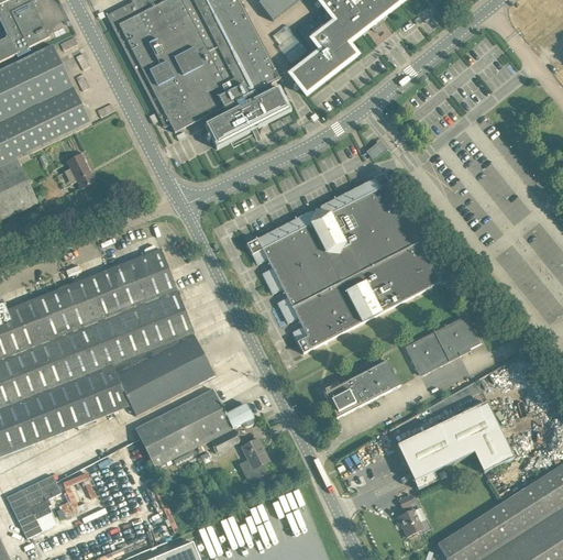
[(33,0),(0,0),(0,20),(8,35),(0,37),(0,59),(15,52),(18,55),(30,48),(29,46),(50,35),(33,0)]
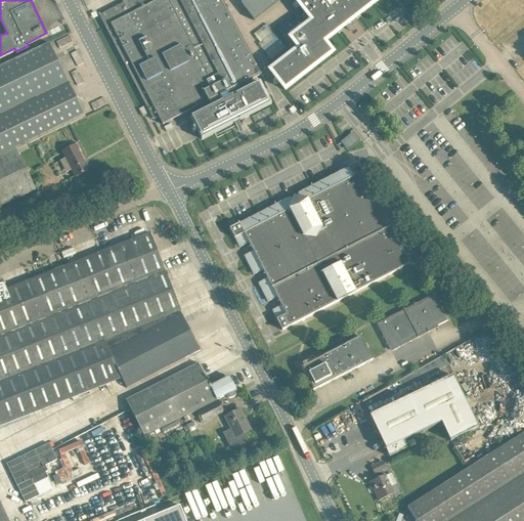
[(107,23),(105,25),(154,117),(159,115),(163,122),(192,106),(192,107),(197,105),(200,111),(190,115),(202,137),(271,101),(260,80),(241,90),(237,84),(261,72),(224,0),(124,0),(99,12),(102,19),(105,17),(107,23)]
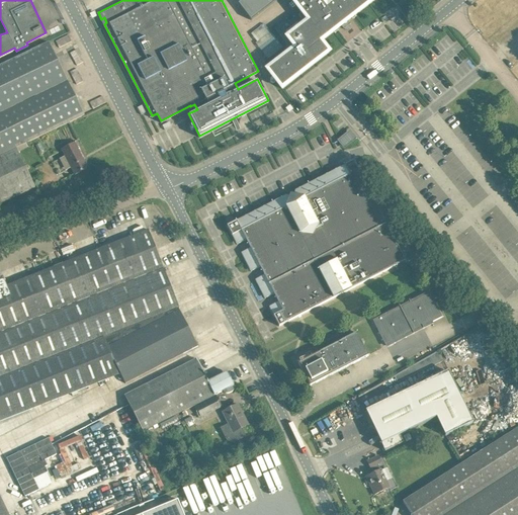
[(296,4),(301,9),(287,20),(285,17),(274,26),(291,49),(267,68),(282,87),(329,50),(323,41),(322,41),(320,39),(341,23),(344,26),(350,21),(348,18),(370,0),(238,0),(251,17),(262,8),(273,0),(291,0),(288,2),(292,7),(296,4)]
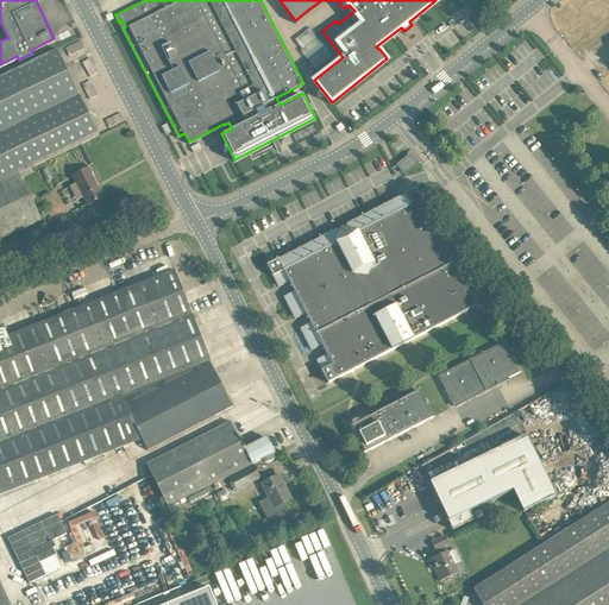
[(0,268),(51,247),(39,218),(41,216),(19,171),(99,132),(57,46),(0,74),(0,268)]
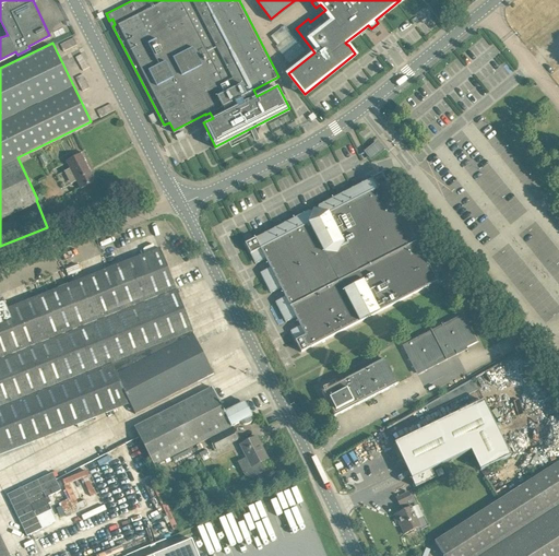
[(365,150),(372,158),(387,148),(379,139),(365,150)]
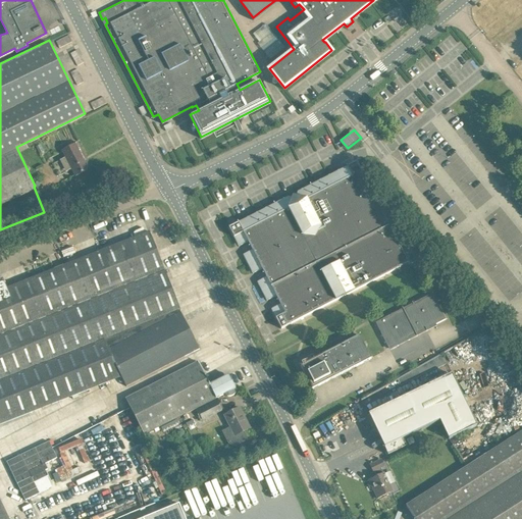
[(62,148),(66,156),(60,159),(66,170),(72,167),(75,173),(90,166),(84,155),(86,154),(77,140),(62,148)]
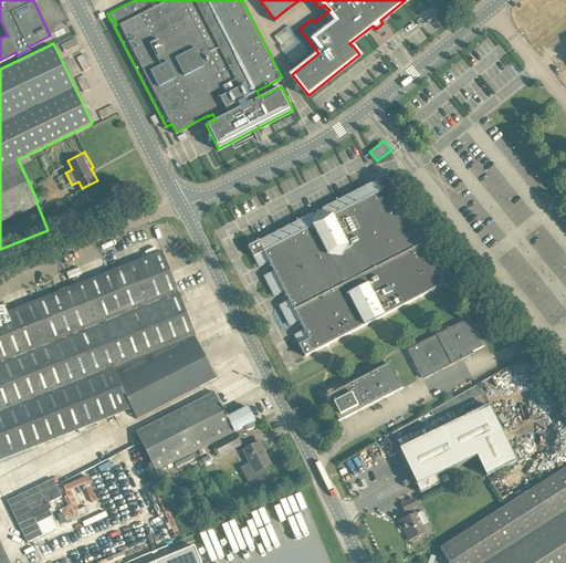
[(294,333),(305,354),(443,283),(387,173),(323,206),(322,209),(317,208),(316,212),(312,211),(248,244),(259,264),(269,260),(273,269),(263,273),(274,294),(284,289),(289,299),(279,303),(290,323),(299,319),(304,327),(294,333)]
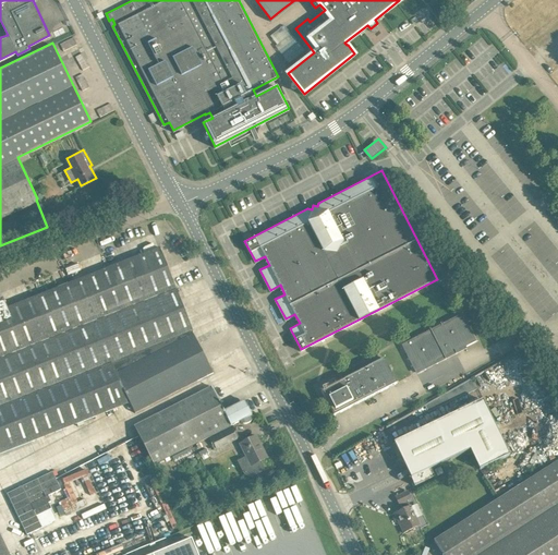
[(0,450),(130,400),(135,410),(213,371),(214,371),(193,332),(159,245),(8,305),(3,294),(0,296),(0,450)]
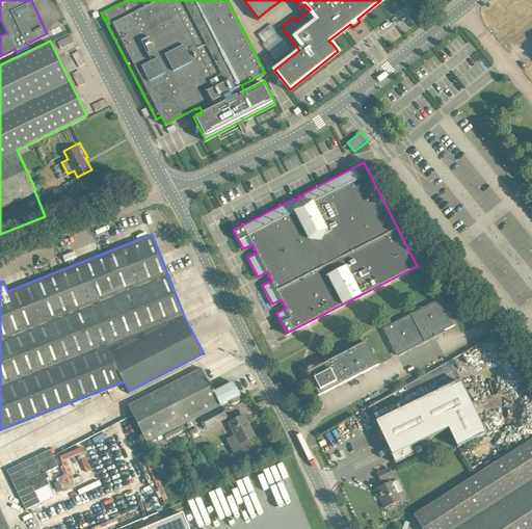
[(445,327),(454,322),(441,296),(383,325),(398,353),(445,329),(445,327)]
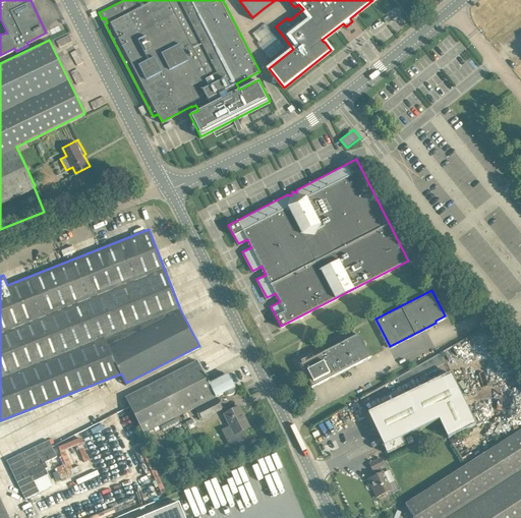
[(299,362),(311,386),(370,355),(358,332),(299,362)]
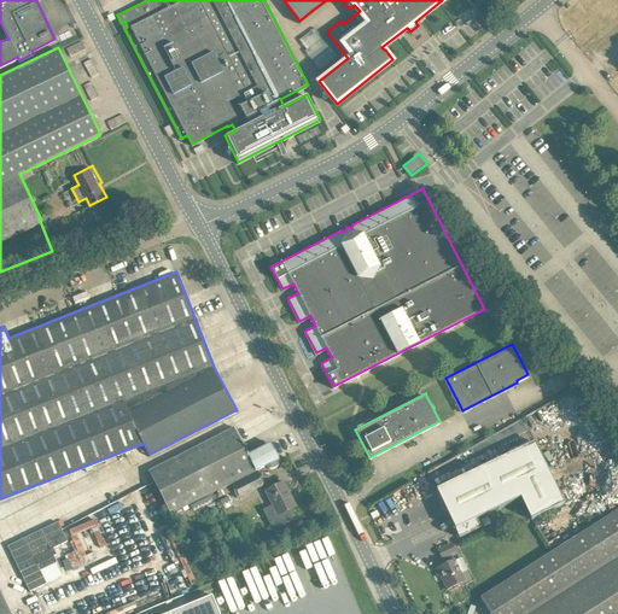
[(524,416),(471,446),(474,452),(529,427),(524,416)]
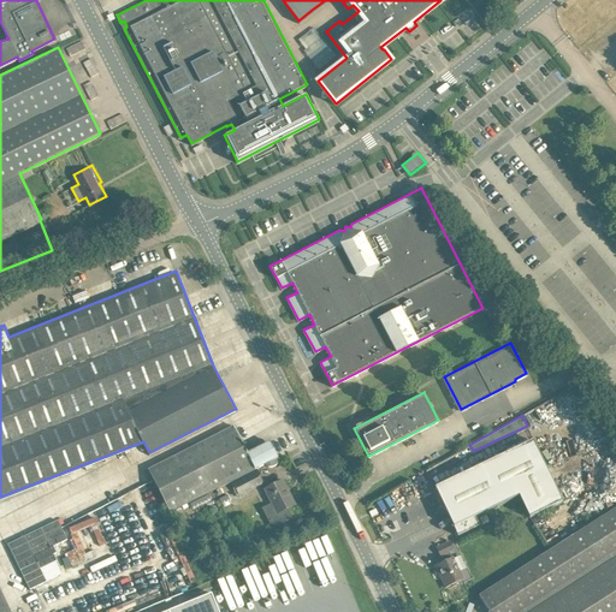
[(231,481),(256,468),(265,462),(266,463),(267,463),(268,464),(270,464),(271,464),(272,464),(273,464),(274,463),(276,463),(277,462),(278,462),(278,461),(279,459),(280,457),(278,455),(272,443),(266,441),(248,451),(234,423),(148,468),(170,510),(177,506),(231,481)]
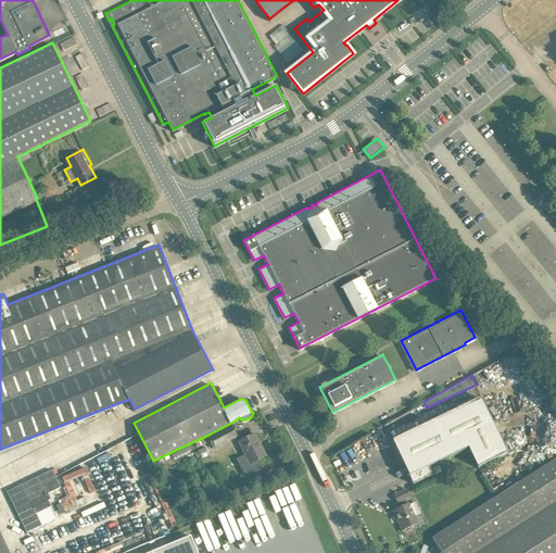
[(481,394),(392,438),(413,481),(432,472),(429,464),(469,445),(480,467),(509,453),(481,394)]
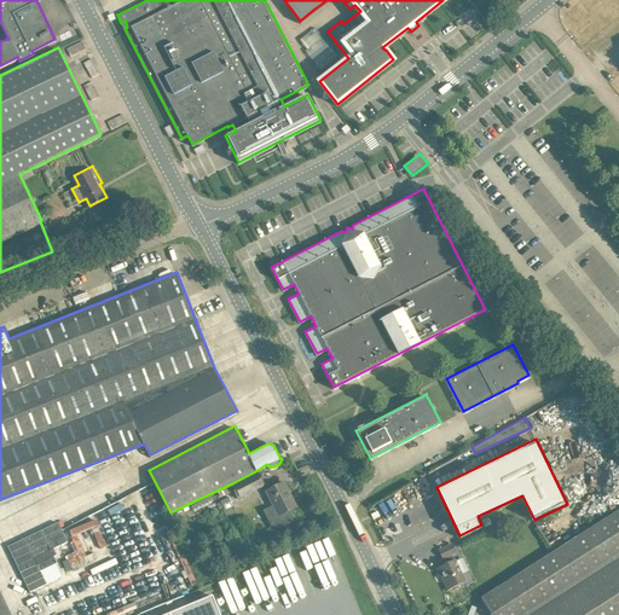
[(264,482),(258,470),(232,483),(238,495),(264,482)]
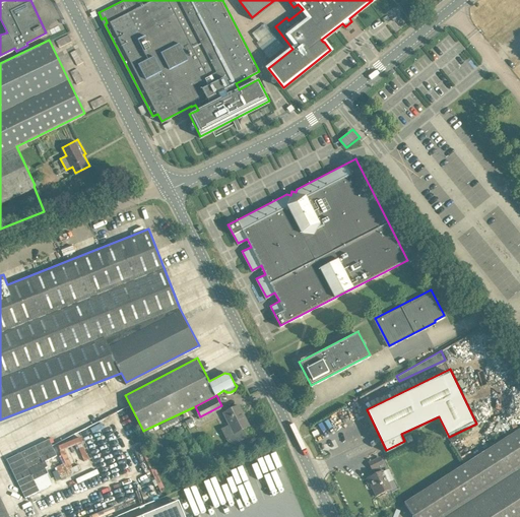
[(229,425),(220,429),(228,442),(232,444),(236,443),(241,441),(247,438),(244,431),(251,427),(240,403),(222,412),(229,425)]
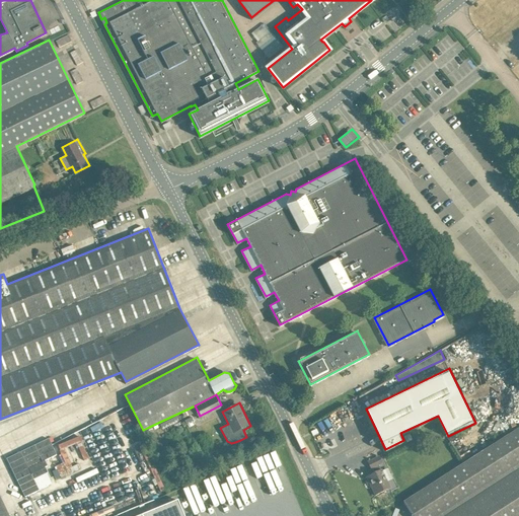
[(414,515),(518,515),(518,426),(403,500),(414,515)]
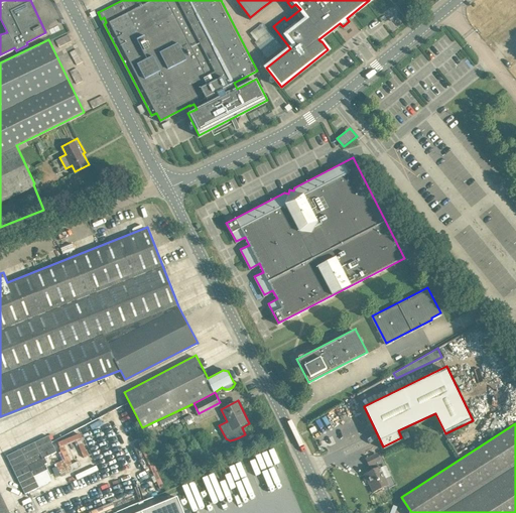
[(7,454),(25,492),(51,479),(46,468),(47,468),(45,462),(47,461),(45,456),(56,450),(48,433),(7,454)]
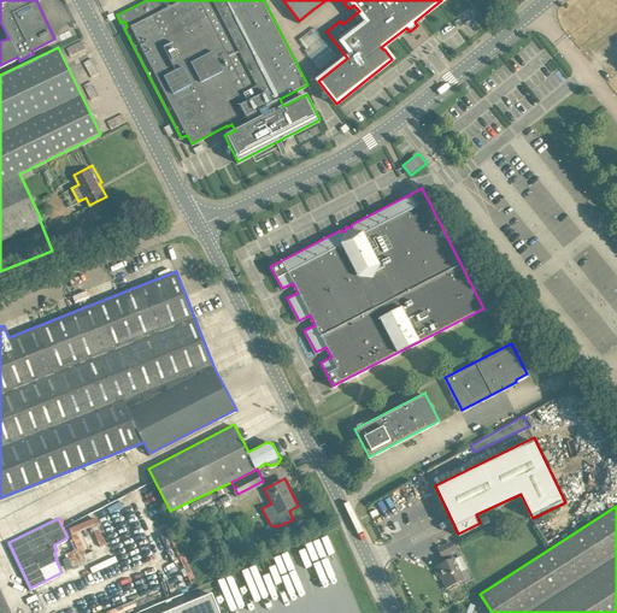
[(451,549),(454,548),(451,540),(438,546),(441,554),(442,553),(446,560),(434,565),(436,572),(439,571),(446,585),(457,581),(464,577),(454,556),(453,556),(451,549)]
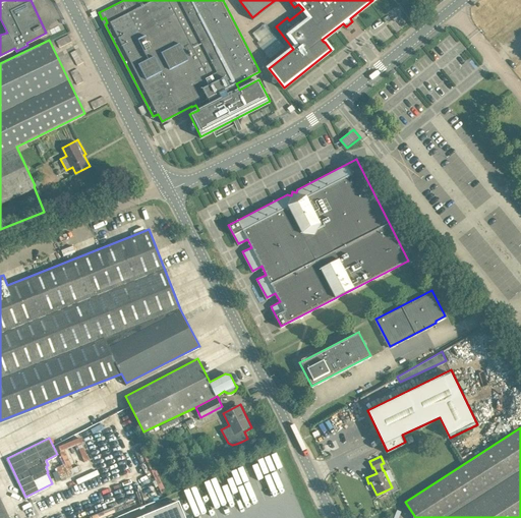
[(0,517),(9,517),(0,498),(0,517)]
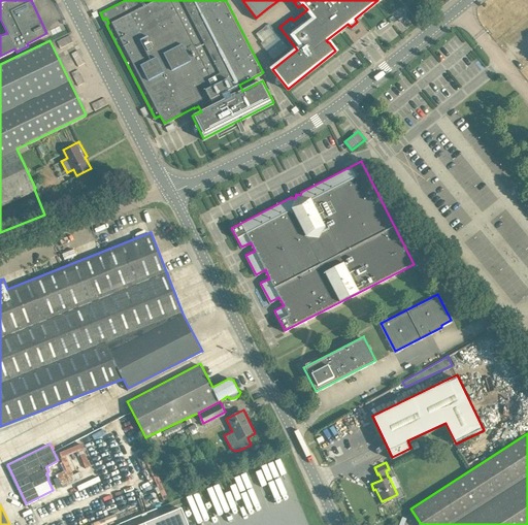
[(189,524),(182,506),(136,524),(189,524)]
